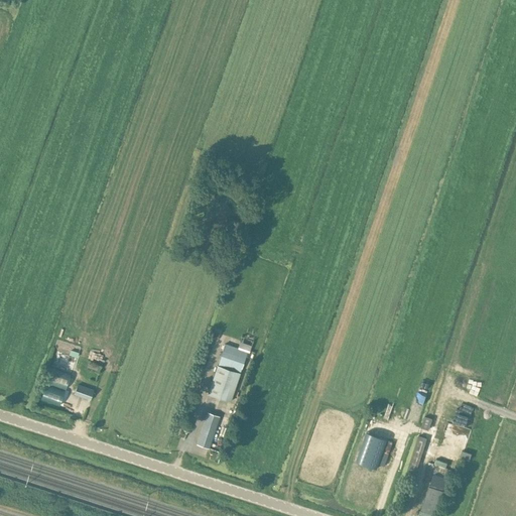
[(225,344),(221,355),(244,362),(247,351),(225,344)]
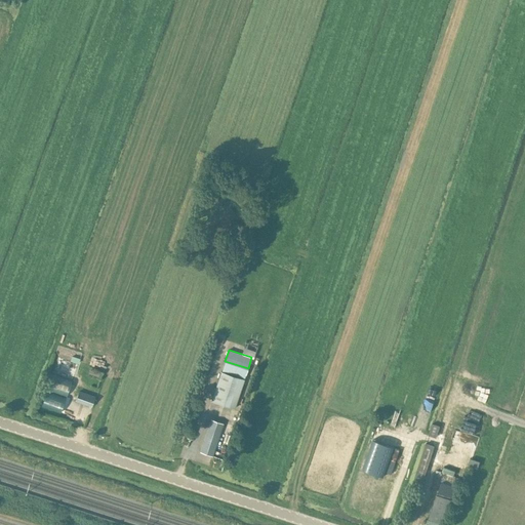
[(221,371),(211,401),(235,408),(244,379),(221,371)]
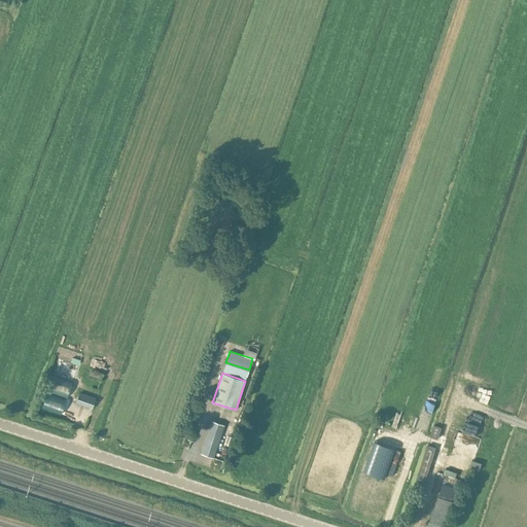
[(64,386),(51,381),(49,386),(62,390),(64,386)]
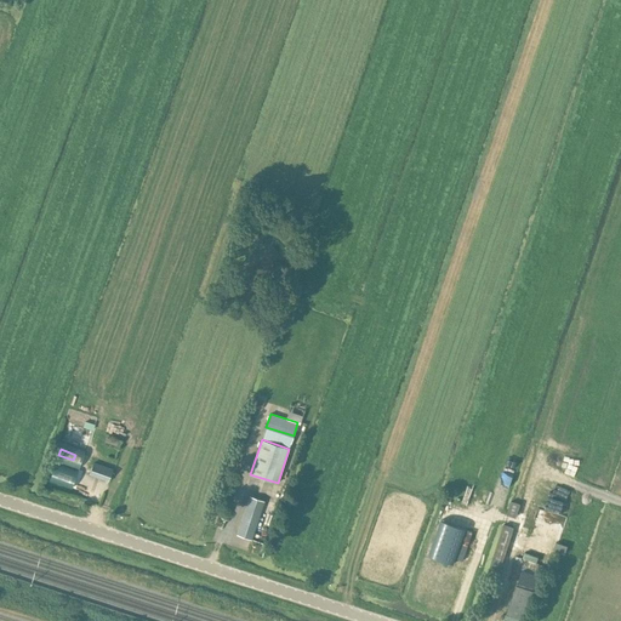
[(93,462),(89,473),(108,480),(112,469),(93,462)]
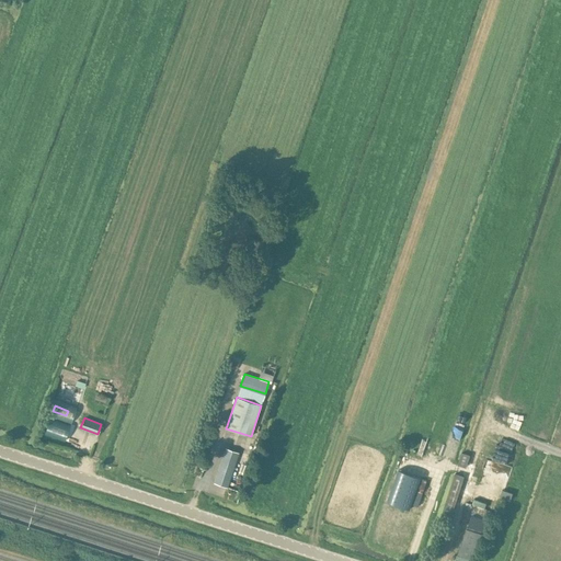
[(221,461),(214,482),(227,487),(233,466),(238,453),(225,448),(221,461)]
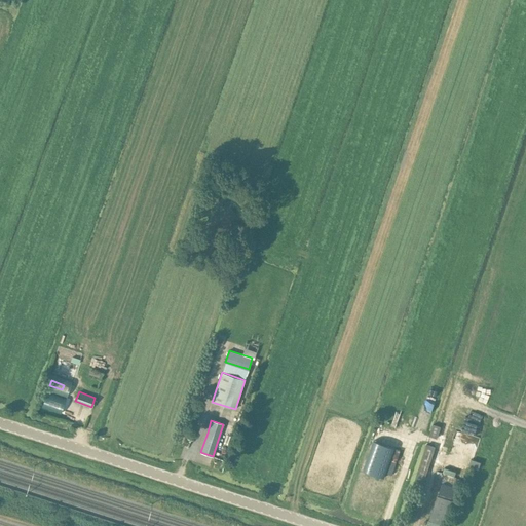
[(374,440),(363,470),(384,478),(395,448),(374,440)]
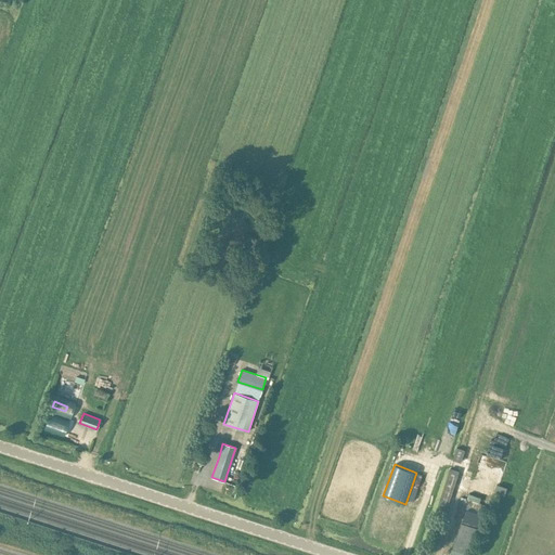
[(482,515),(467,508),(462,524),(453,549),(469,554),(478,529),(482,515)]
